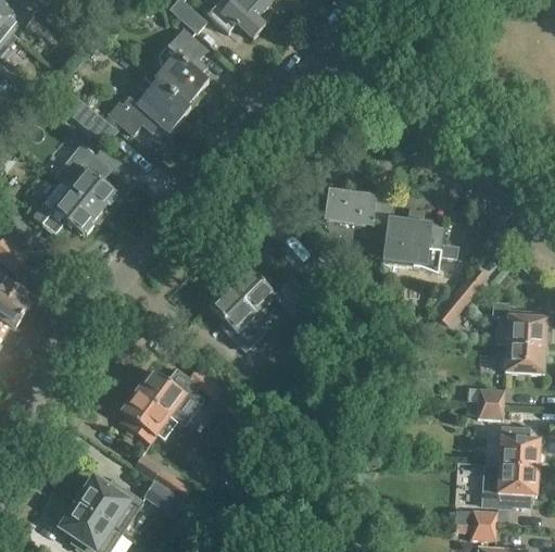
[(0,0),(0,23),(12,33),(21,23),(25,26),(33,16),(11,0),(0,0)]
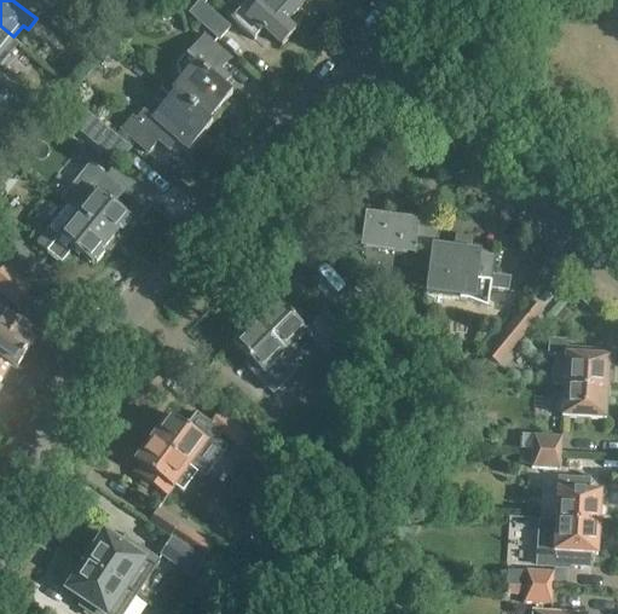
[(196,0),(189,9),(219,35),(229,24),(201,0),(196,0)]
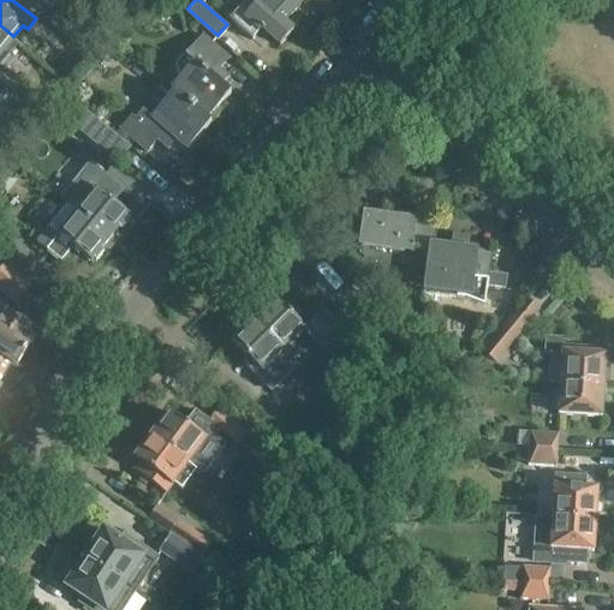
[(285,18),(298,4),(294,0),(243,0),(231,13),(230,13),(230,15),(252,36),(254,35),(262,25),(263,27),(264,27),(280,41),(293,27),(285,18)]
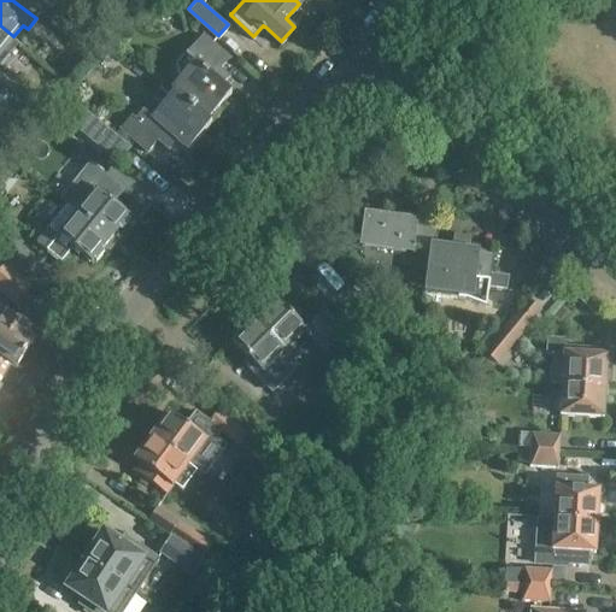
[(80,25),(60,11),(52,22),(72,36),(80,25)]
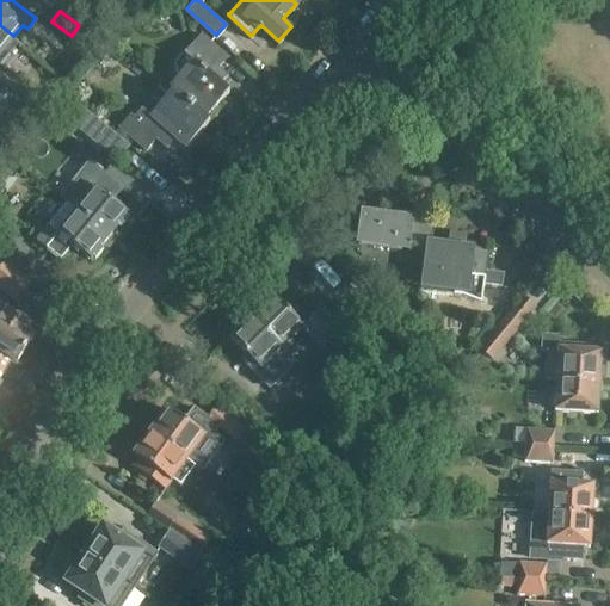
[(5,48),(13,37),(13,36),(0,25),(0,61),(5,66),(12,56),(8,54),(10,51),(5,48)]
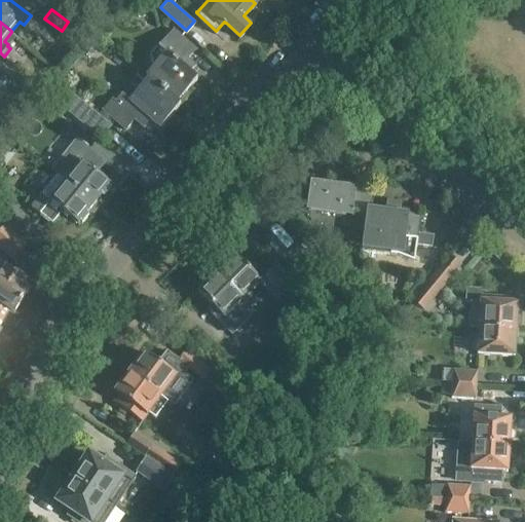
[(149,75),(180,103),(193,88),(192,84),(197,77),(190,70),(196,63),(188,57),(197,46),(174,26),(151,51),(155,63),(146,73),(149,76),(149,75)]
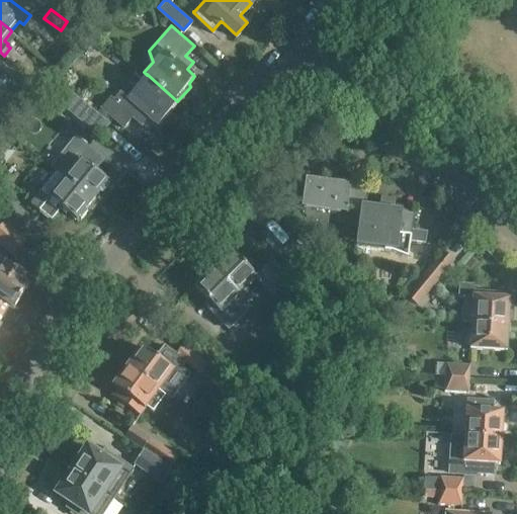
[(9,68),(0,60),(0,76),(1,77),(9,68)]
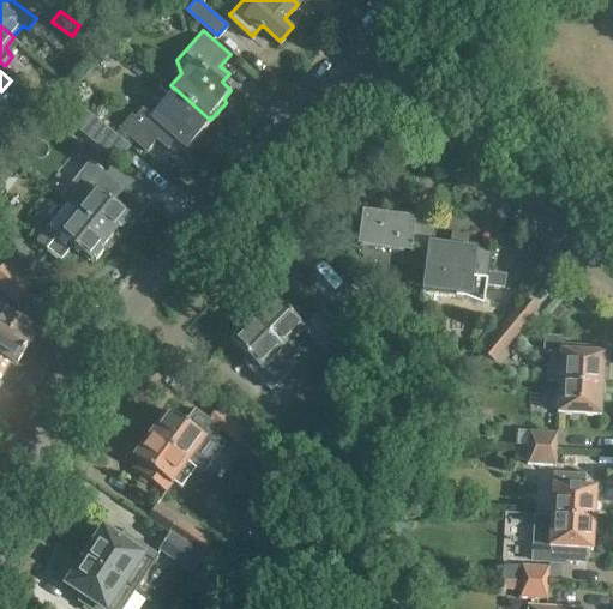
[(187,148),(210,120),(174,88),(174,89),(164,100),(151,96),(136,115),(132,112),(121,124),(148,148),(158,137),(169,145),(176,138),(187,148)]
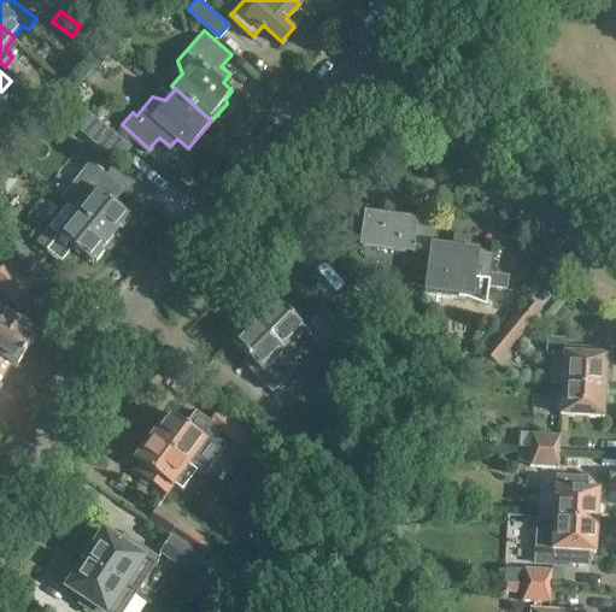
[(0,105),(0,117),(21,133),(33,117),(6,98),(0,105)]
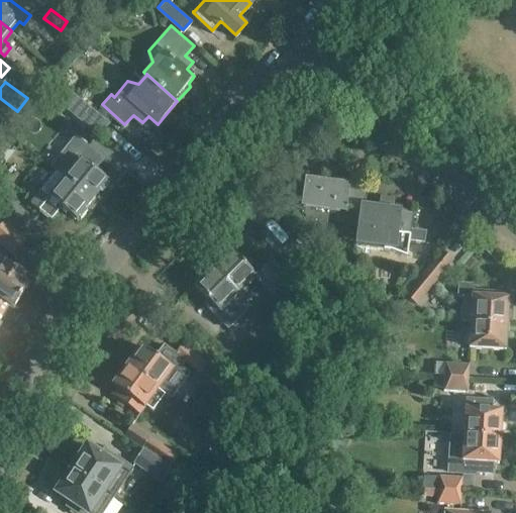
[(70,88),(59,100),(100,135),(111,122),(70,88)]
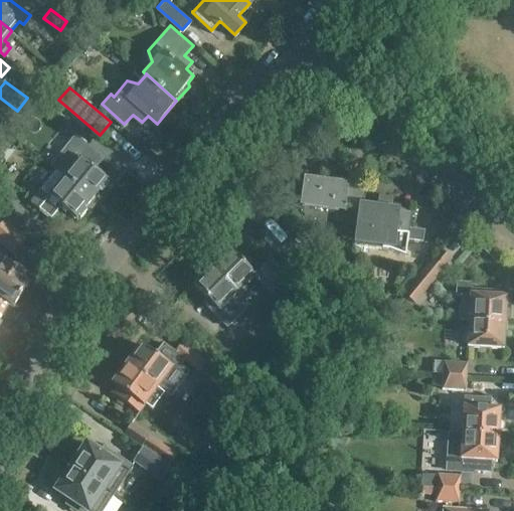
[(66,113),(55,126),(65,134),(76,121),(66,113)]
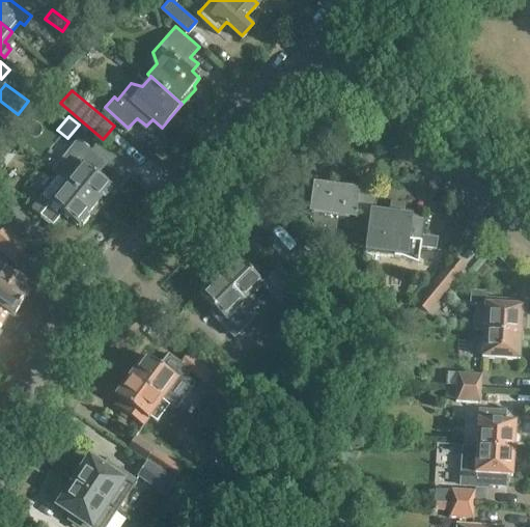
[(83,159),(66,179),(95,203),(112,183),(96,170),(100,166),(86,156),(83,159)]
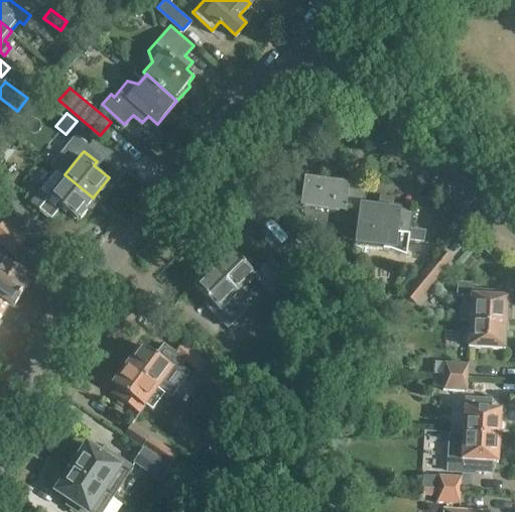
[(362,202),(366,173),(351,171),(350,181),(337,179),(338,174),(328,172),(327,177),(305,175),(302,201),(346,207),(346,206),(360,208),(361,208),(362,202)]
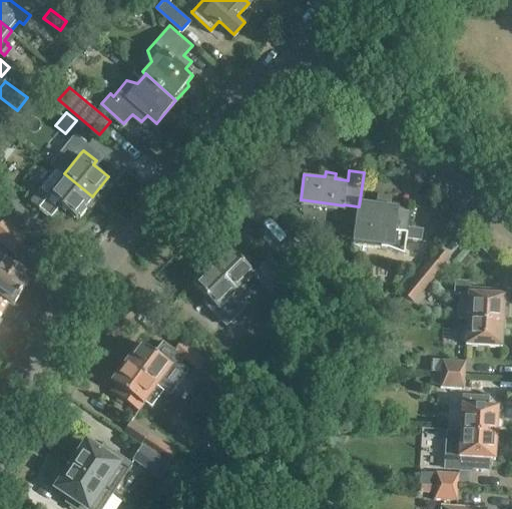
[(92,196),(64,173),(48,192),(38,205),(51,215),(61,203),(76,215),(78,213),(80,214),(87,206),(85,205),(92,196)]
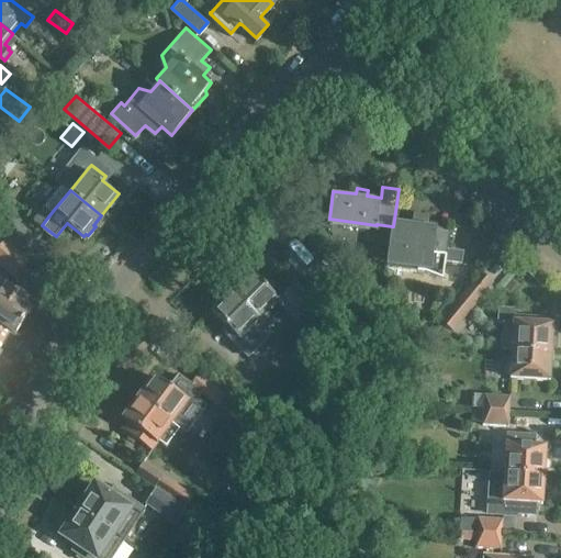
[(22,249),(31,240),(35,234),(15,218),(2,233),(22,249)]
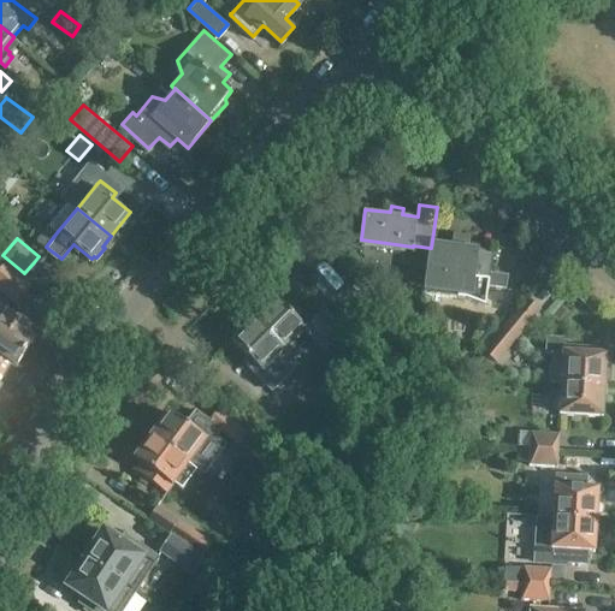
[(479,247),(432,241),(431,248),(430,248),(425,289),(466,295),(486,303),(489,285),(489,283),(508,285),(509,273),(491,271),(494,249),(479,248),(479,247)]
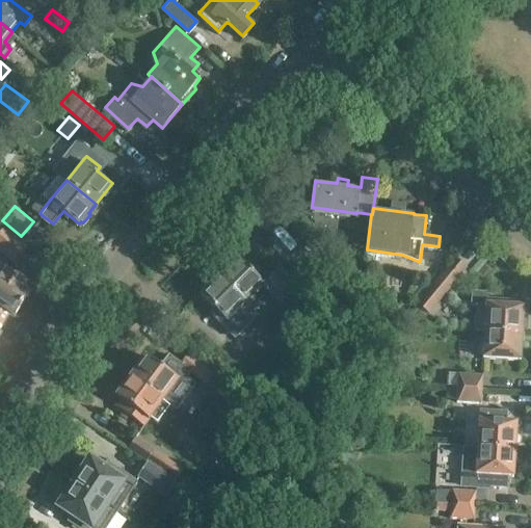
[(30,246),(5,226),(0,232),(0,247),(17,262),(30,246)]
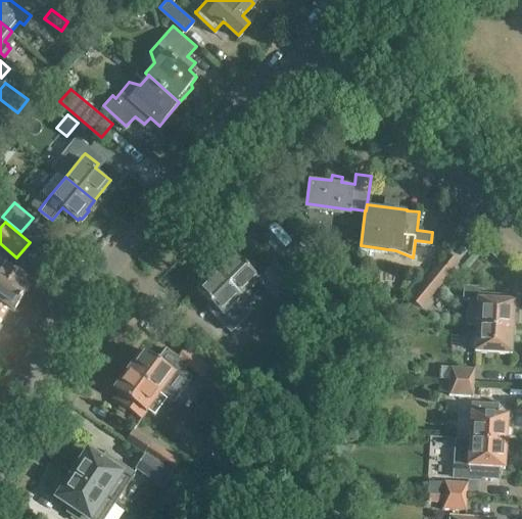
[(295,240),(287,249),(304,267),(313,257),(295,240)]
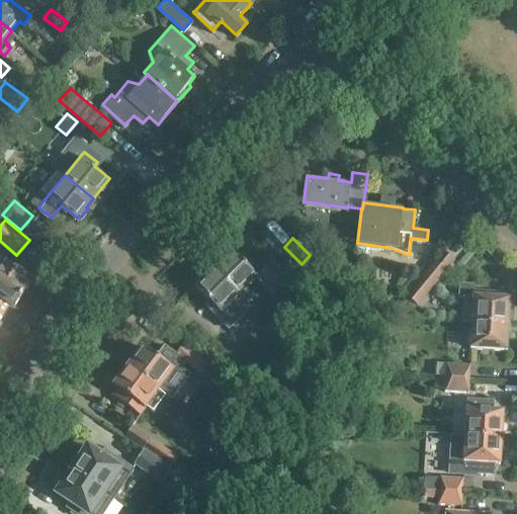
[(222,258),(213,266),(240,292),(258,274),(257,274),(261,270),(249,259),(246,262),(232,248),(230,251),(228,249),(221,256),(222,258)]
